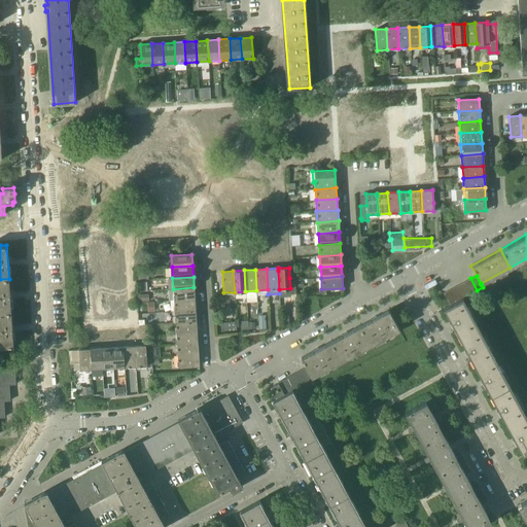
[(470,278),(465,281),(471,293),(477,290),(470,278)]
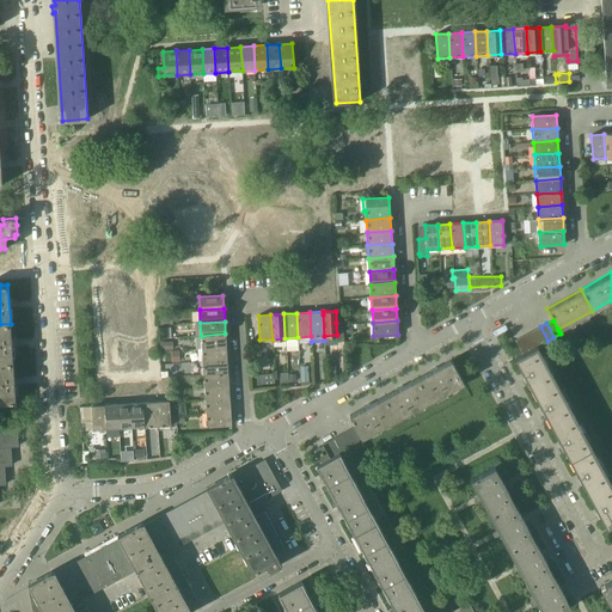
[(11,324),(0,324),(0,362),(13,362),(11,324)]
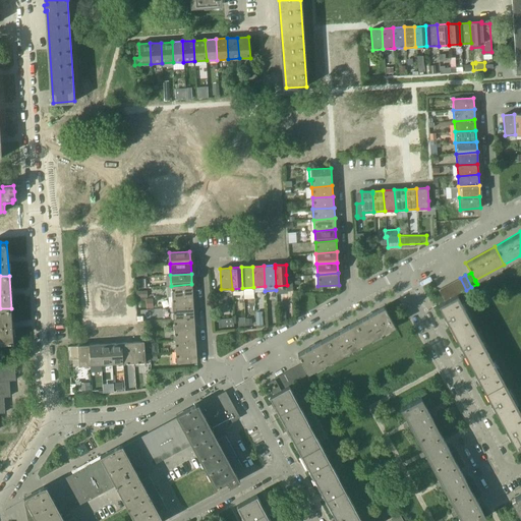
[(460,278),(455,281),(461,293),(466,290),(460,278)]
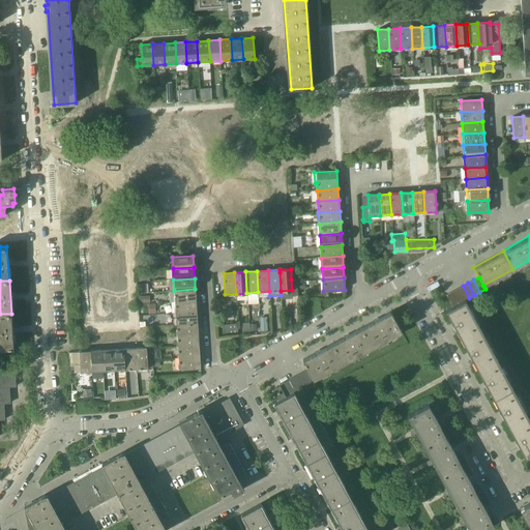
[(463,286),(457,289),(463,300),(465,300),(469,298),(463,286)]
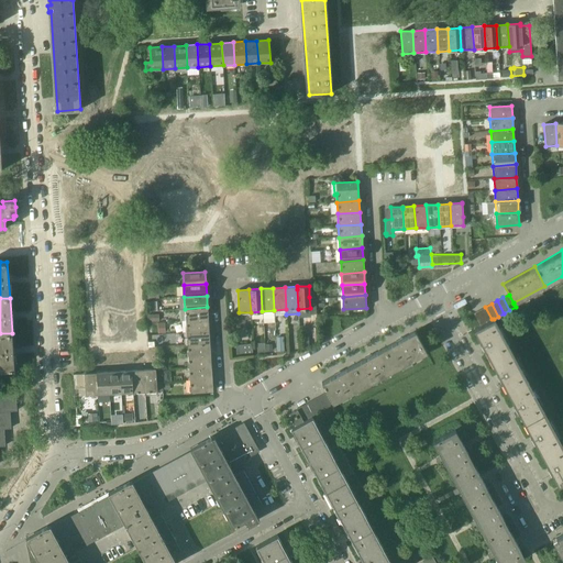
[(207,307),(185,309),(186,321),(208,319),(207,307)]
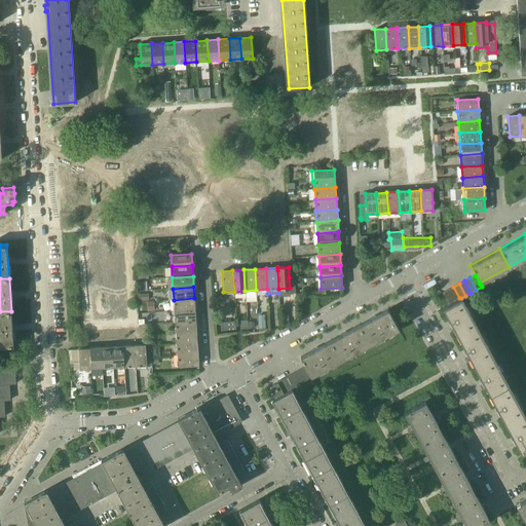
[(453,287),(448,290),(454,301),(459,298),(453,287)]
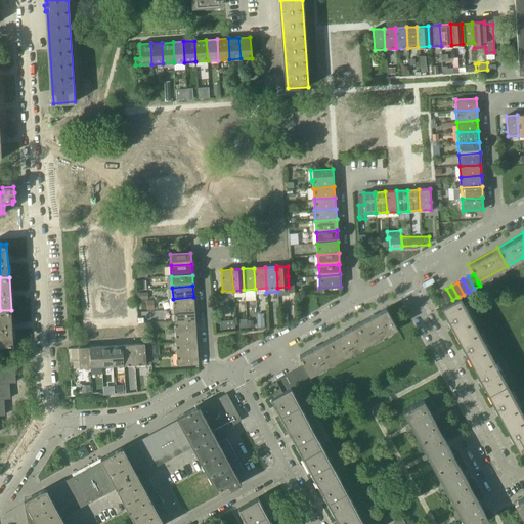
[(446,289),(440,292),(447,303),(452,300),(446,289)]
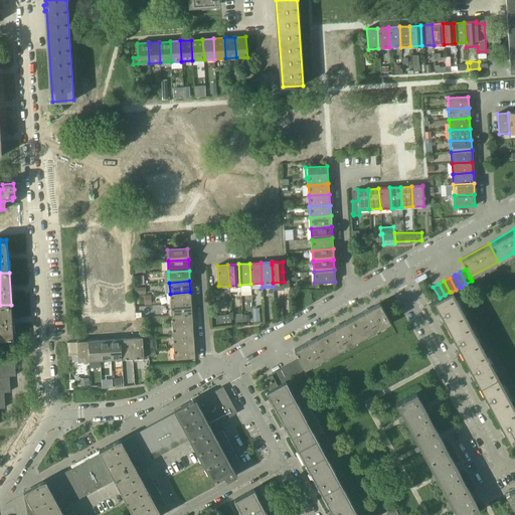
[(190,292),(170,294),(170,304),(191,303),(190,292)]
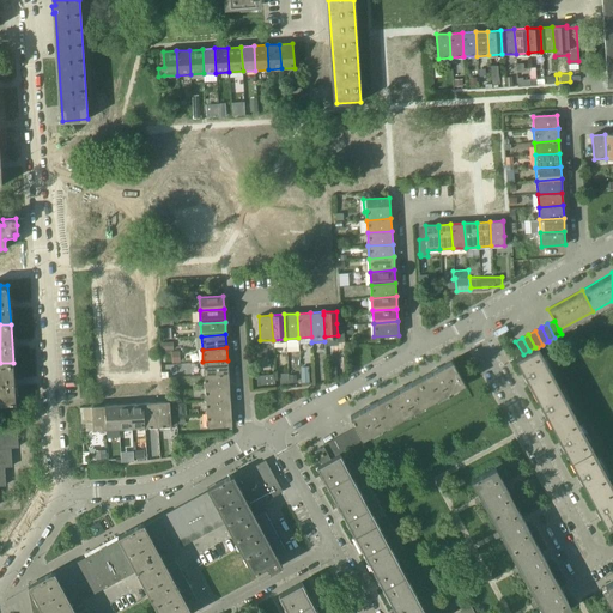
[(538,347),(535,347),(529,351),(523,354),(515,359),(534,393),(556,381),(538,347)]
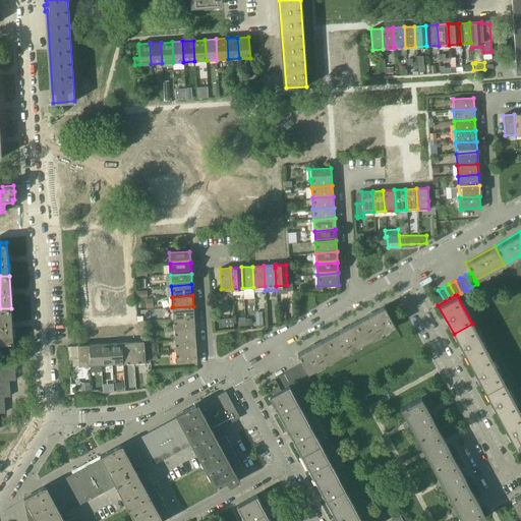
[(193,306),(172,307),(173,319),(194,317),(193,306)]
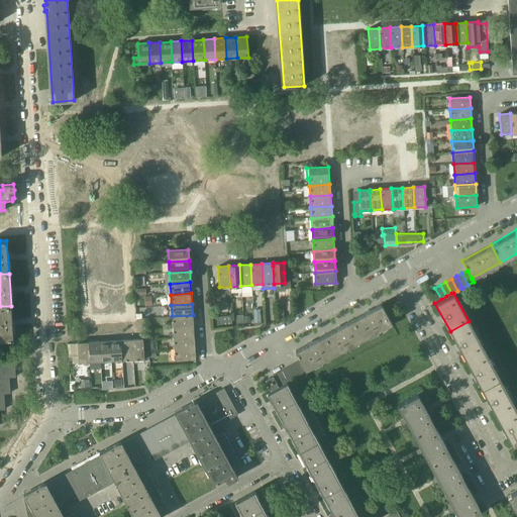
[(369,310),(364,313),(352,319),(363,338),(391,323),(381,304),(369,311),(369,310)]
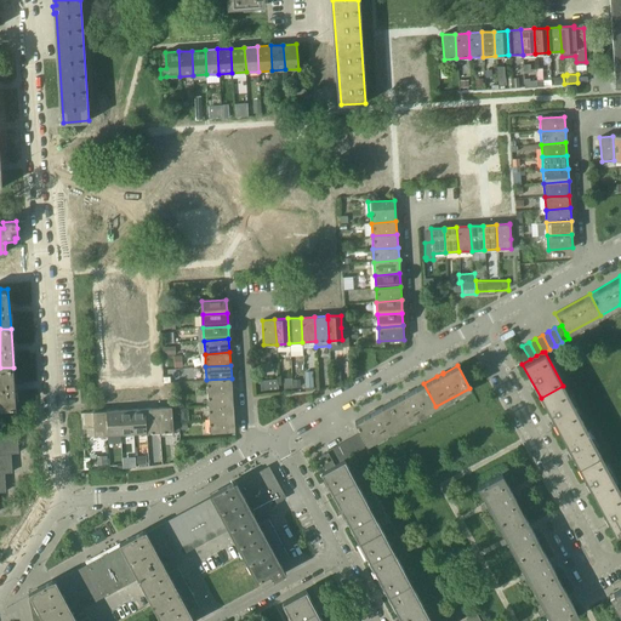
[(13,368),(0,368),(0,408),(16,408),(13,368)]
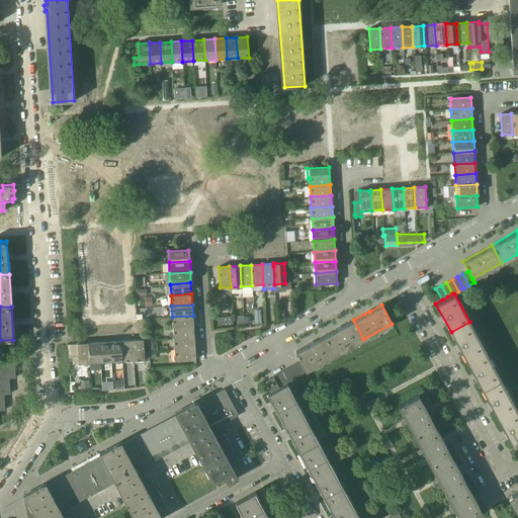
[(152,309),(137,308),(137,316),(152,316),(152,309)]
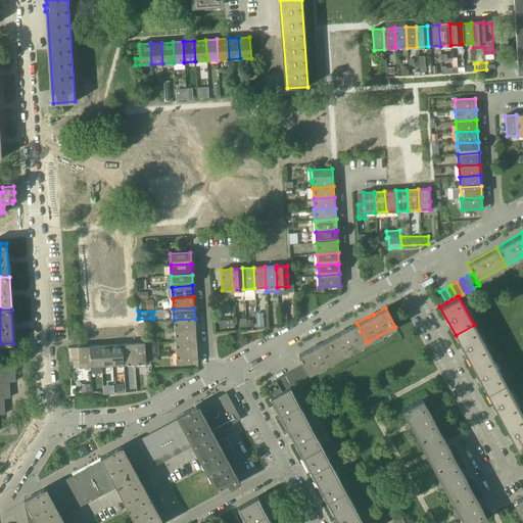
[(195,319),(174,320),(175,331),(195,330),(195,319)]
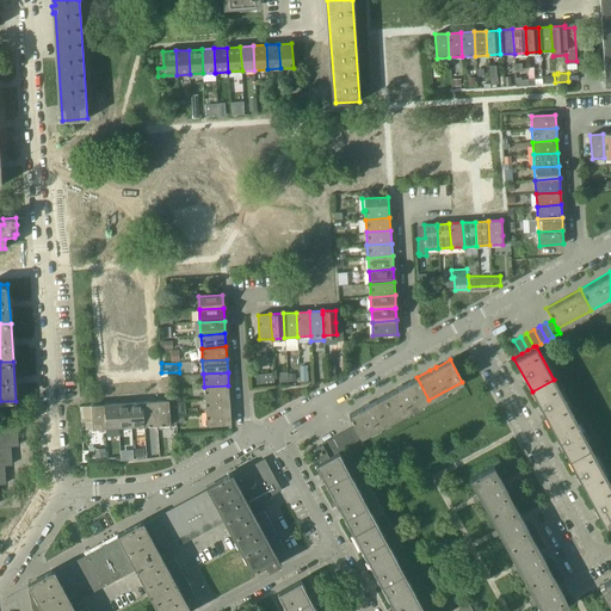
[(402,384),(396,388),(396,389),(383,396),(395,418),(429,400),(417,377),(402,386),(402,384)]
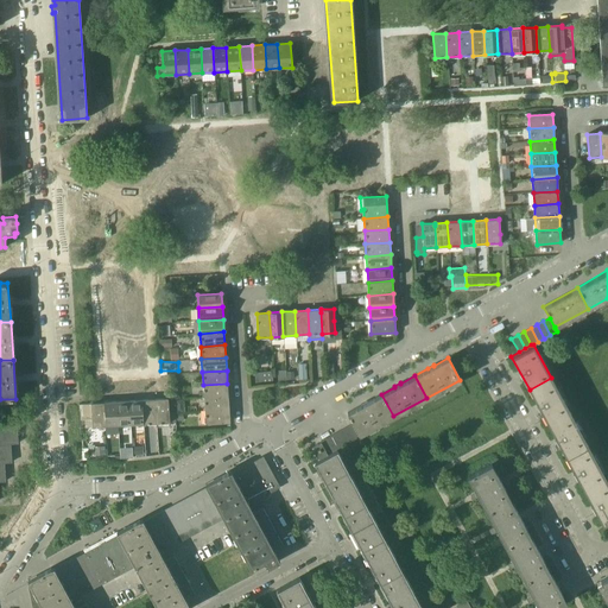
[(551,378),(530,390),(548,424),(570,411),(551,378)]
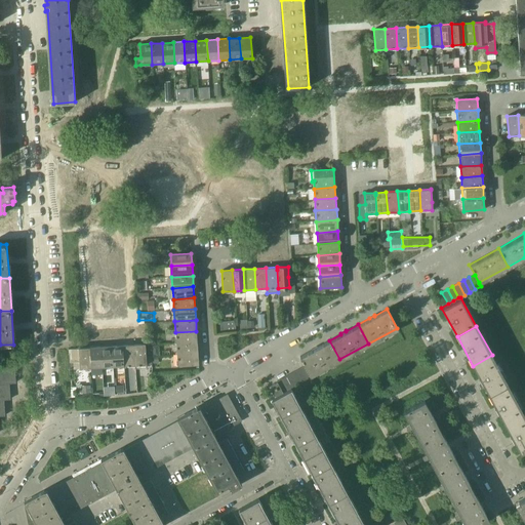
[(196,331),(175,332),(176,344),(197,341),(196,331)]
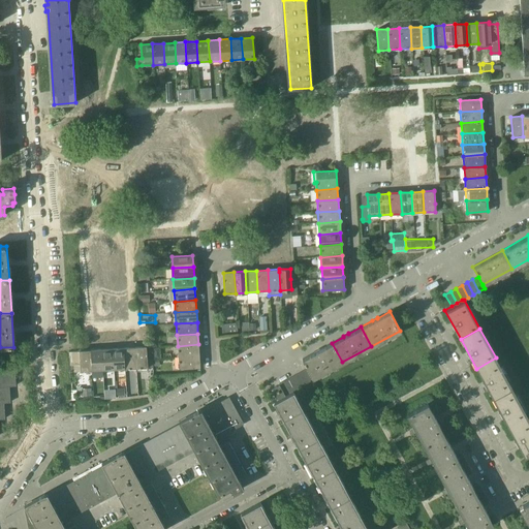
[(319,348),(313,351),(314,352),(302,359),(307,368),(312,378),(342,362),(332,343),(319,349),(319,348)]
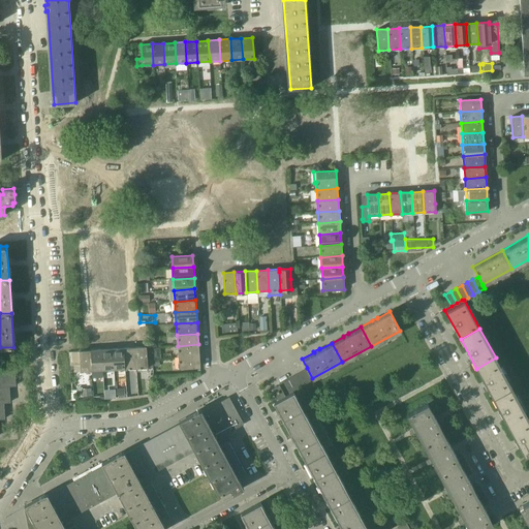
[(198,344),(178,346),(178,358),(199,355),(198,344)]
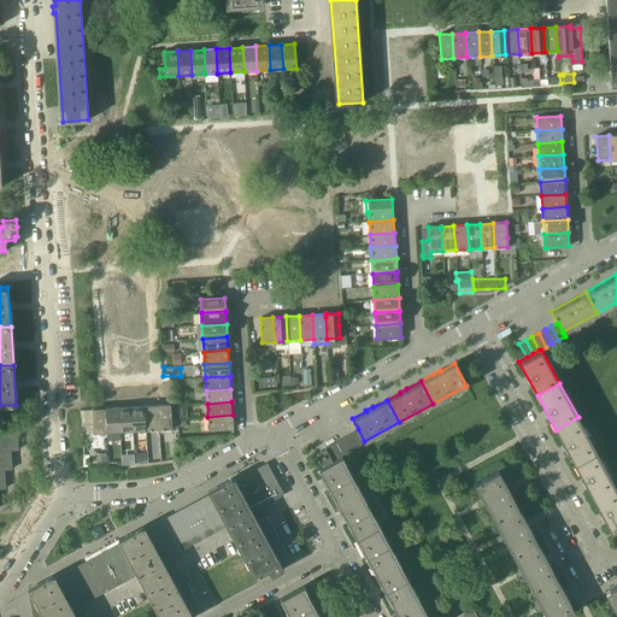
[(170,404),(157,405),(159,429),(172,429),(170,404)]
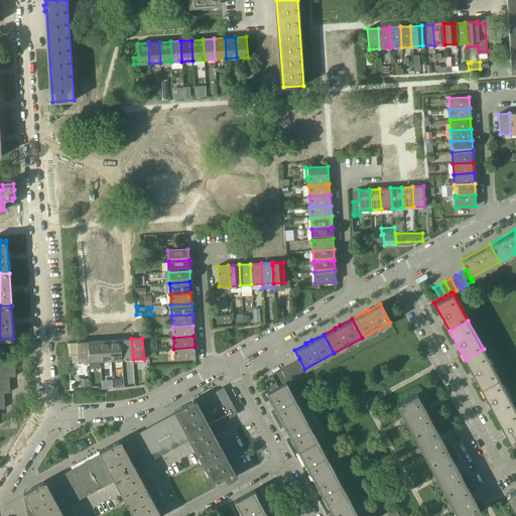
[(131,339),(121,340),(122,360),(133,359),(131,339)]
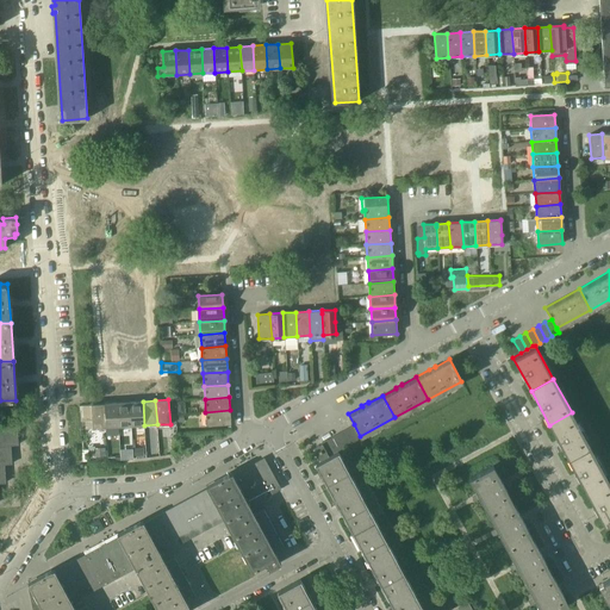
[(130,402),(117,403),(119,427),(131,427),(130,402)]
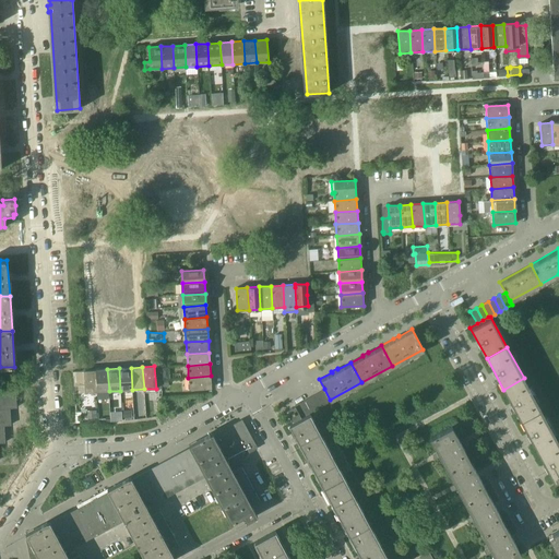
[(131,368),(119,368),(120,391),(132,390),(131,368)]
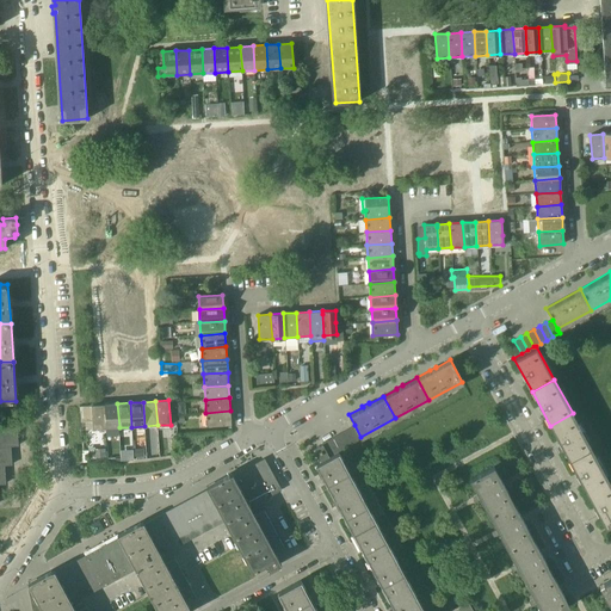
[(186,402),(176,402),(177,414),(187,413),(186,402)]
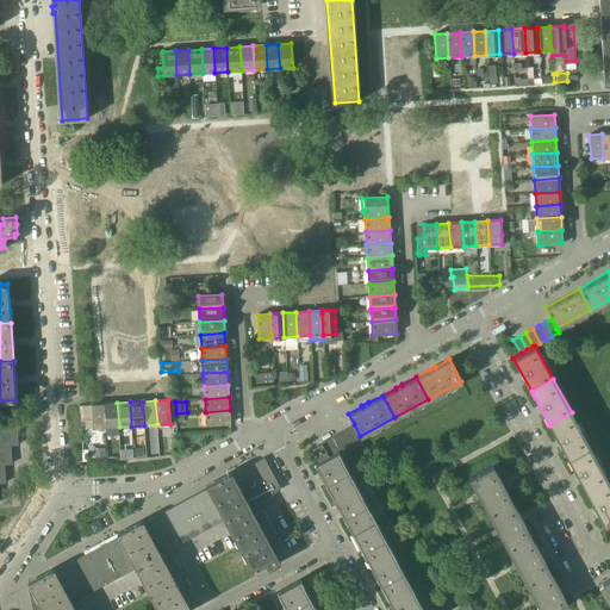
[(119,427),(117,403),(105,404),(106,428),(106,434),(119,433),(119,427)]
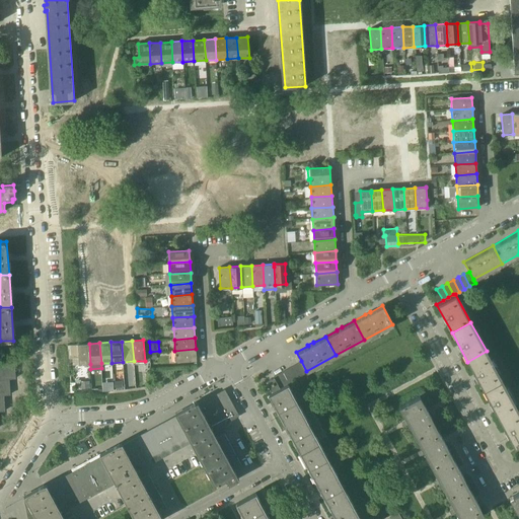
[(90,364),(89,344),(77,344),(79,365),(90,364)]
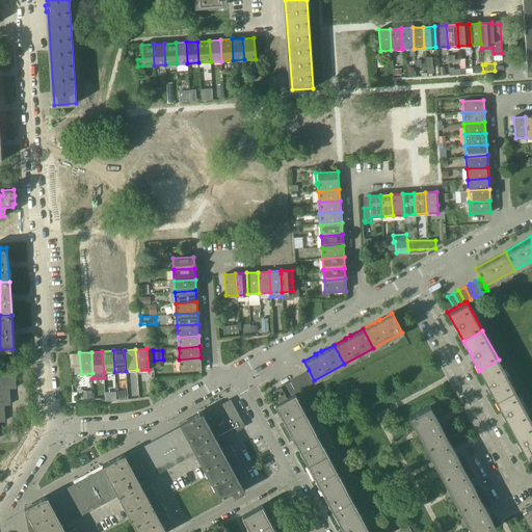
[(201,357),(179,360),(180,371),(201,369),(201,357)]
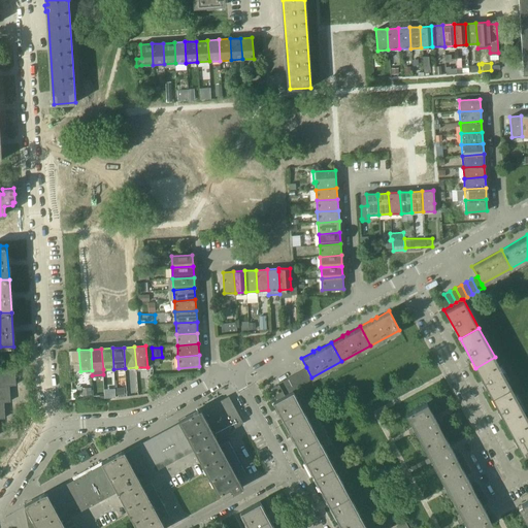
[(495,357),(475,368),(491,397),(510,387),(495,357)]
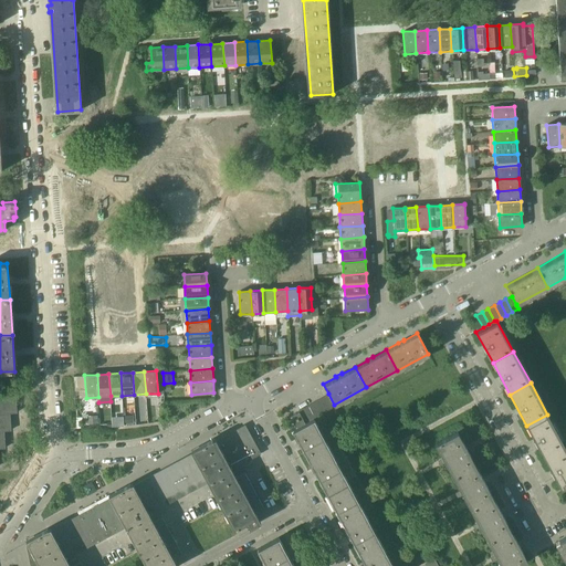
[(328,394),(323,397),(329,410),(336,407),(334,405),(328,394)]
